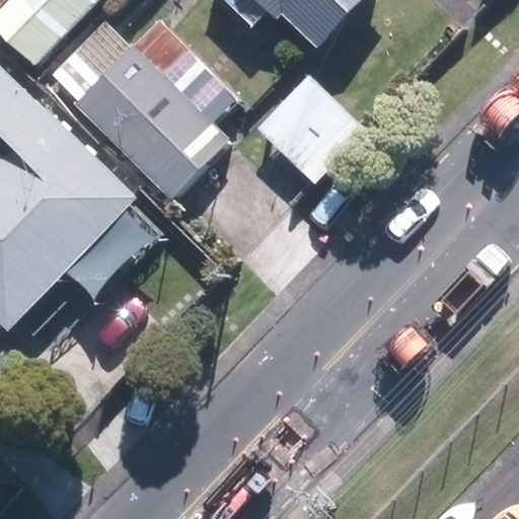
[(0,0),(0,32),(33,65),(97,0),(0,0)]
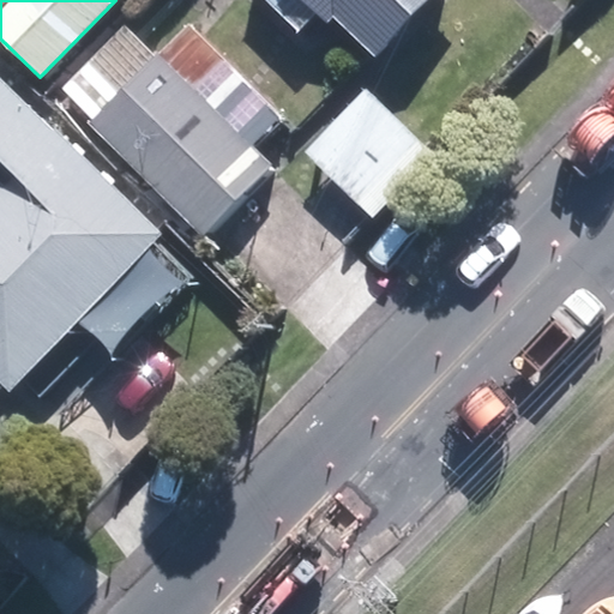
[(302,0),(326,22),(332,16),(374,55),(427,0),(302,0)]
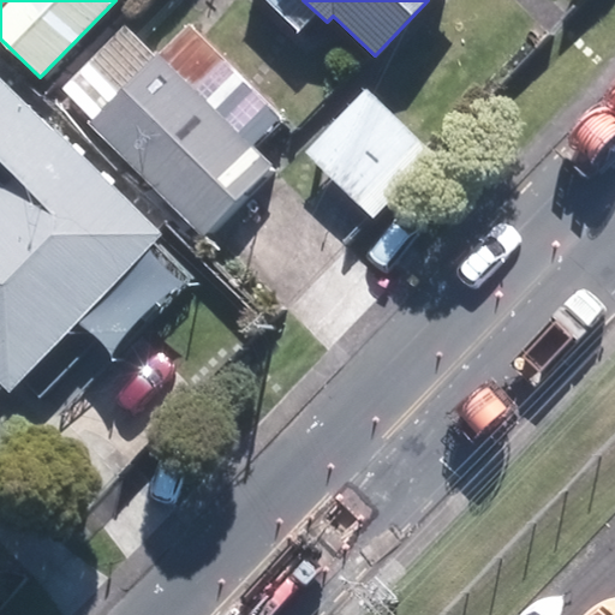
[(90,126),(201,234),(269,167),(126,24),(61,89),(95,121),(90,126)]
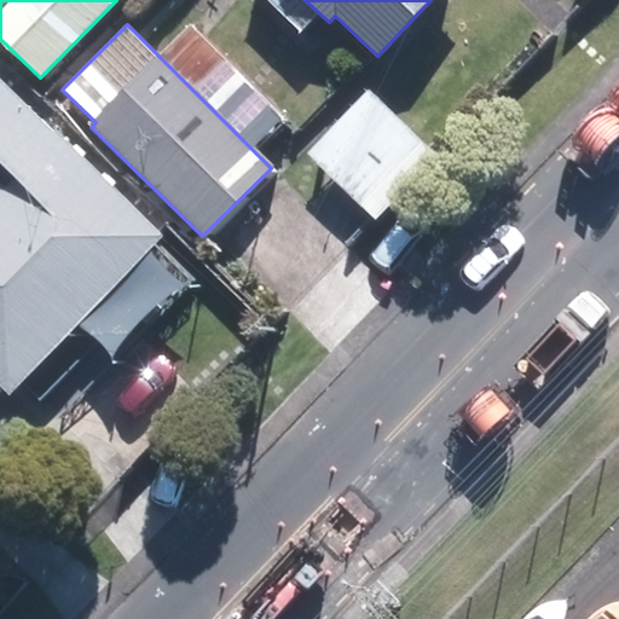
[(0,180),(0,391),(3,388),(9,394),(161,233),(0,80),(0,167),(6,174),(0,180)]
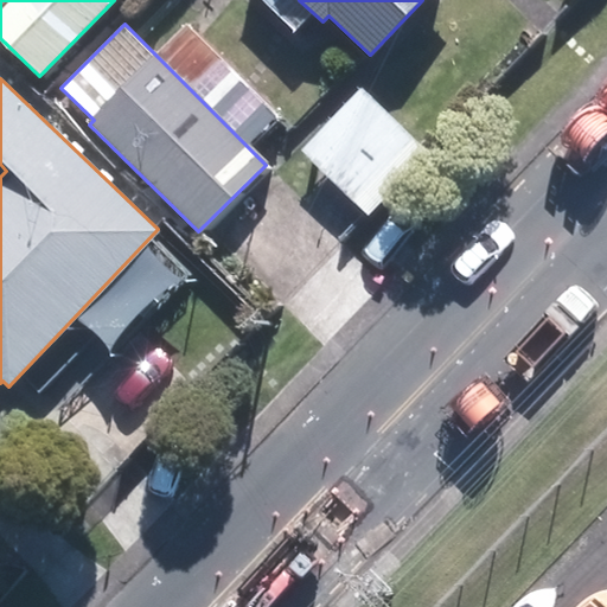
[(299,153),(351,203),(411,139),(358,90),(299,153)]
